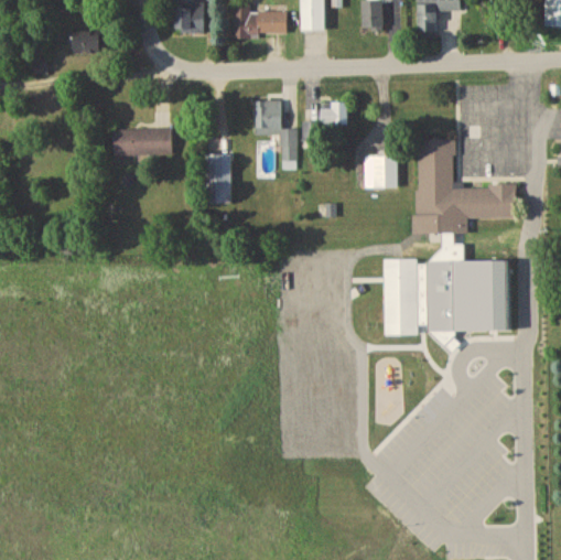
[(204,32),(204,0),(177,0),(177,32),(204,32)]
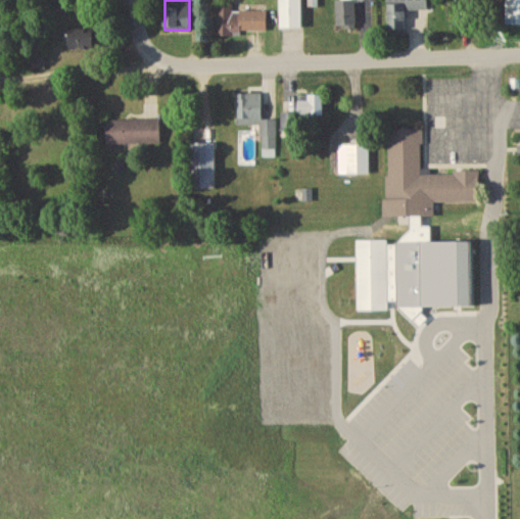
[(301,29),(300,0),(279,0),(280,29),(301,29)]
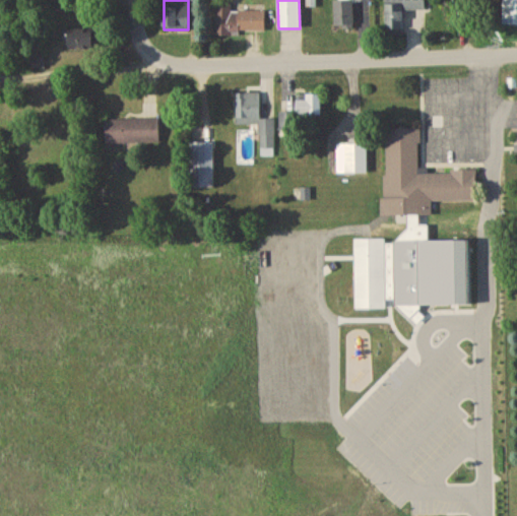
[(353,27),(353,0),(334,0),(334,27),(353,27)]
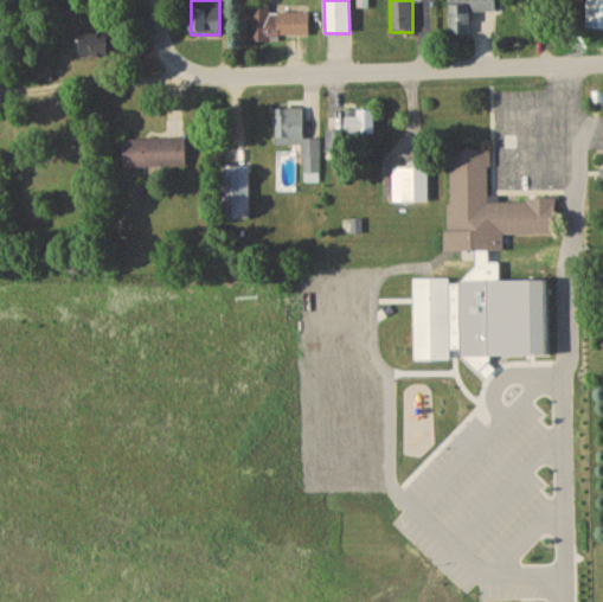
[(470,34),(470,11),(495,11),(494,0),(449,0),(450,34),(470,34)]
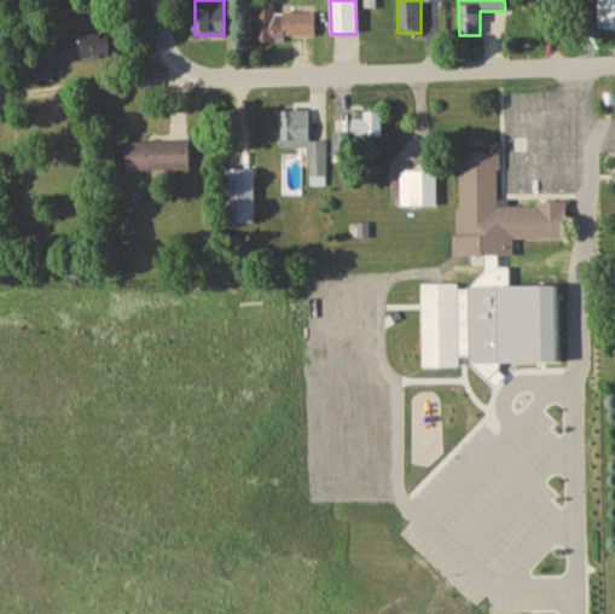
[(255,11),(254,42),(284,42),(284,36),(314,36),(314,11),(255,11)]
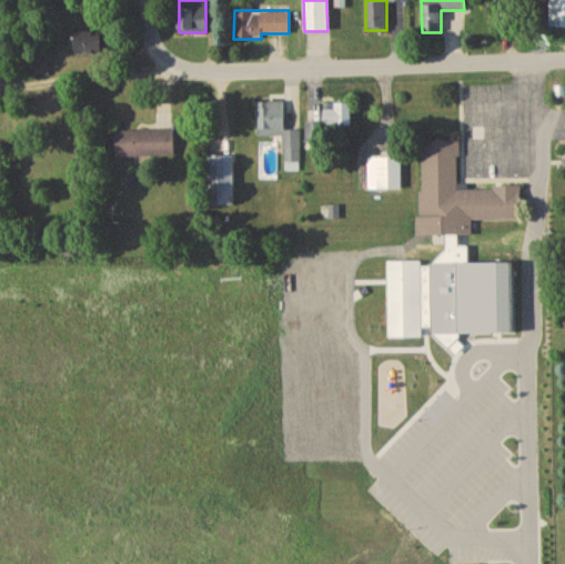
[(100,36),(78,36),(78,52),(100,52),(100,36)]
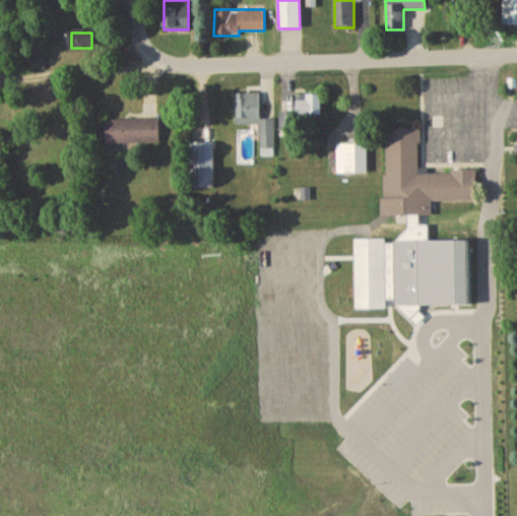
[(30,67),(43,66),(42,53),(29,54),(30,67)]
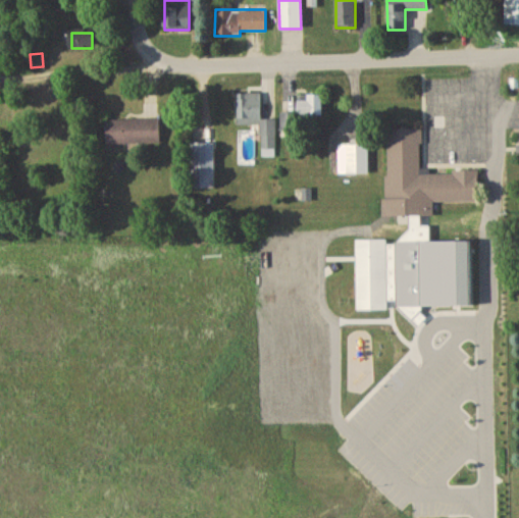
[(236,93),(237,124),(259,124),(260,156),(274,156),(274,118),(260,118),(260,93),(236,93)]
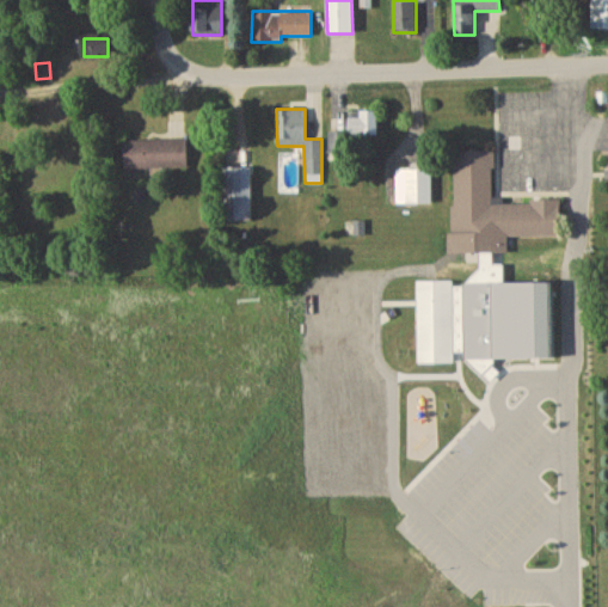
[(376,135),(378,111),(349,111),(349,132),(329,132),(327,152),(347,152),(348,134),(376,135)]
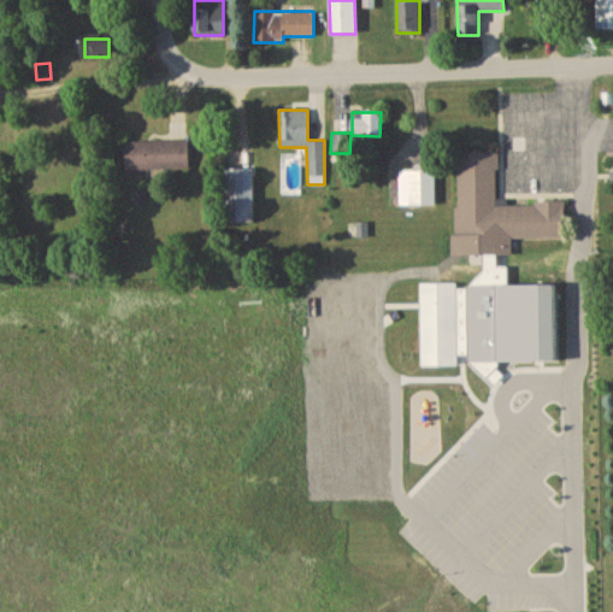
[(188,169),(188,140),(124,140),(124,169),(188,169)]
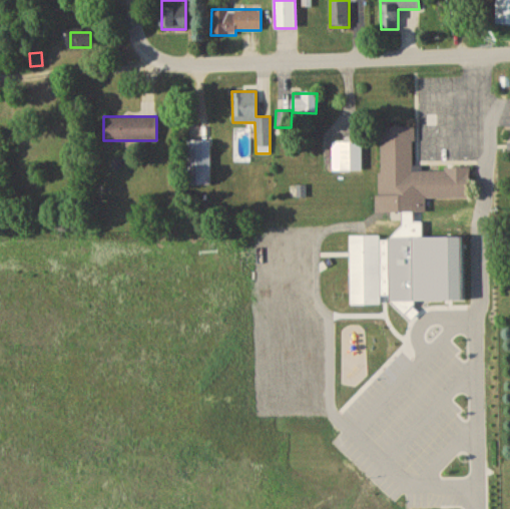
[(470,198),(470,168),(413,168),(413,126),(379,126),(378,213),(390,213),(389,237),(407,237),(407,212),(426,212),(426,198),(470,198)]
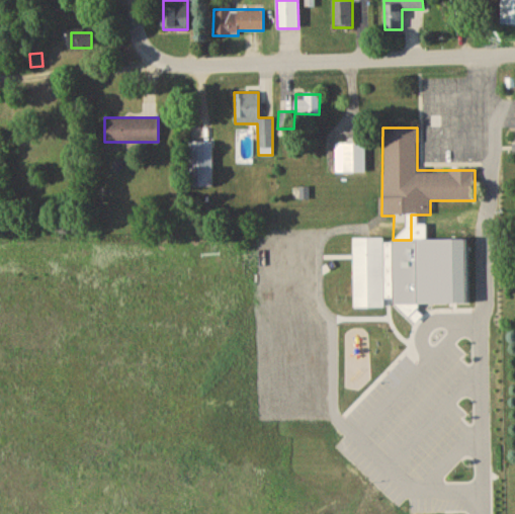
[(188,188),(212,187),(211,137),(187,138),(188,188)]
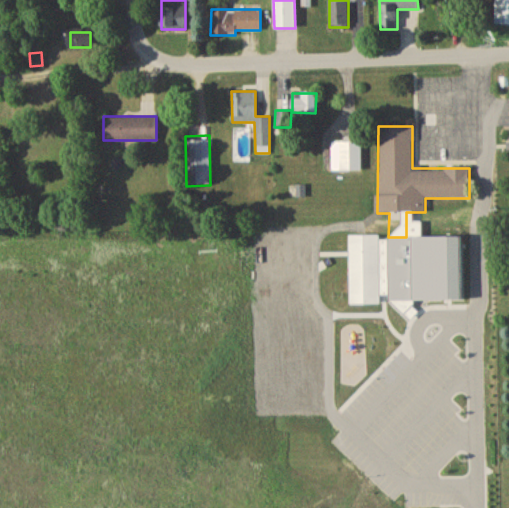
[(379,304),(378,236),(348,236),(348,304),(379,304)]
